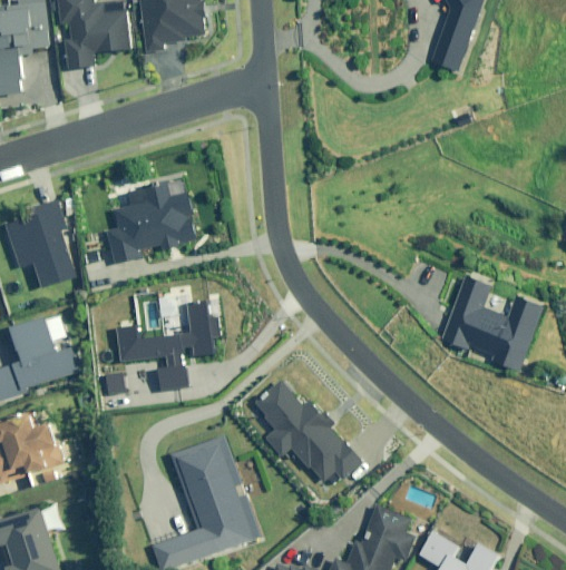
[(57,0),(60,28),(69,27),(70,39),(61,39),(66,71),(95,68),(94,53),(130,49),(126,9),(103,11),(101,1),(96,1),(95,0),(57,0)]
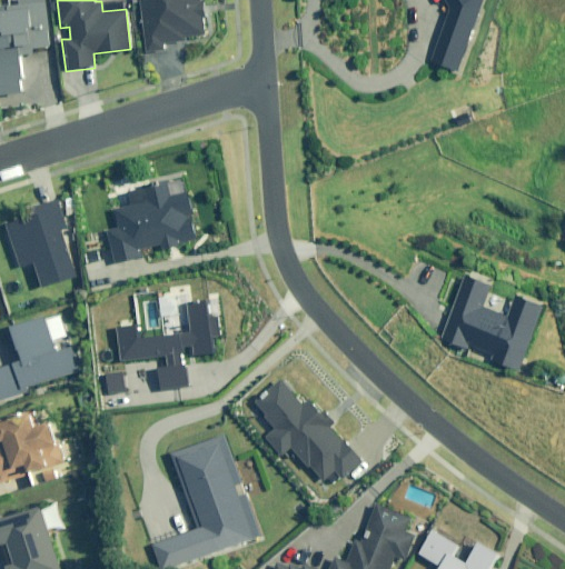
[(202,0),(137,0),(145,53),(166,50),(165,45),(184,42),(184,38),(206,36),(204,18),(206,17),(202,0)]
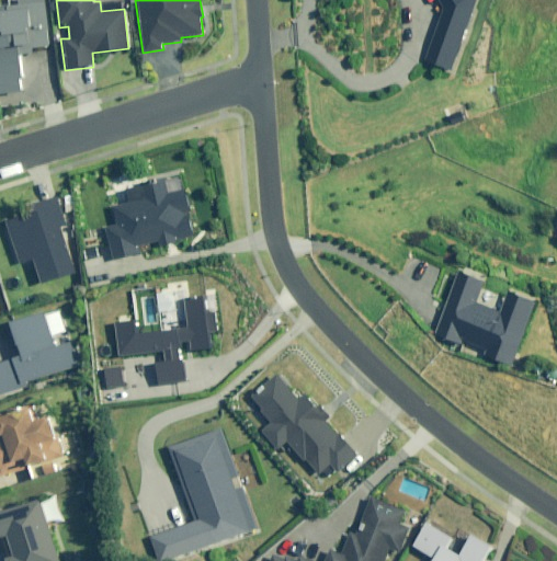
[(422,59),(452,69),(476,0),(435,0),(441,7),(422,59)]
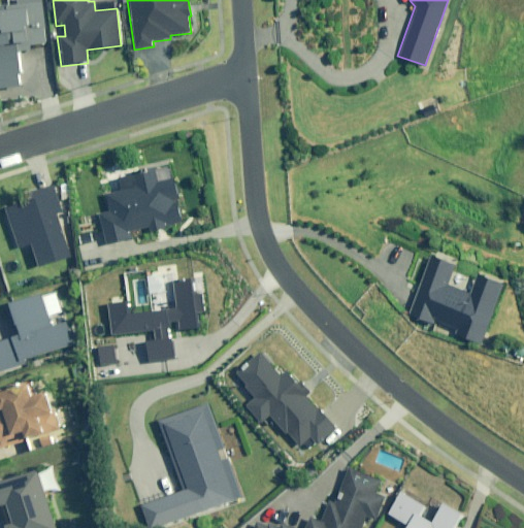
[(0,88),(21,86),(18,53),(32,51),(31,44),(44,43),(40,3),(0,7),(0,88)]
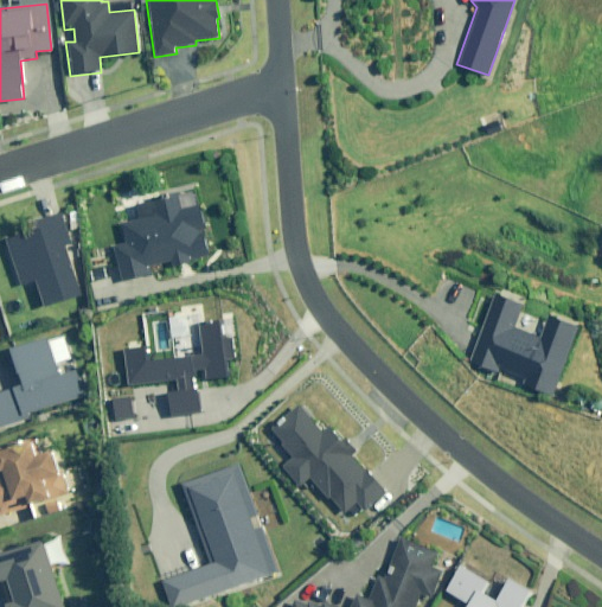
[(192,180),(187,164),(171,168),(174,185),(192,180)]
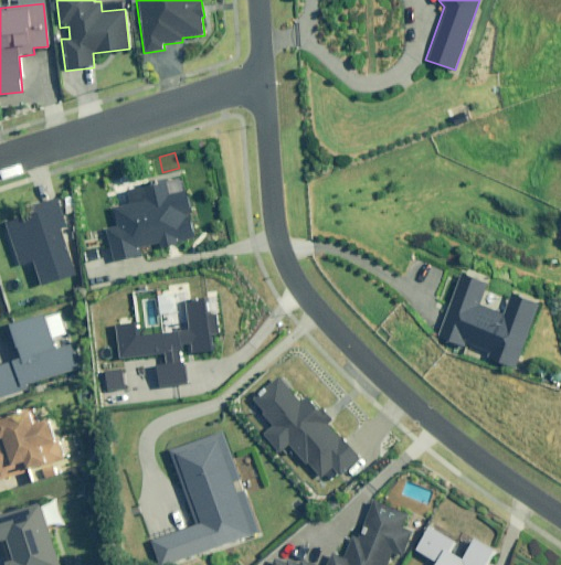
[(189,212),(192,212),(188,192),(169,195),(165,180),(146,184),(149,200),(146,200),(116,208),(114,209),(117,225),(105,228),(112,262),(140,255),(139,247),(160,243),(161,249),(178,245),(177,242),(194,237),(189,212)]
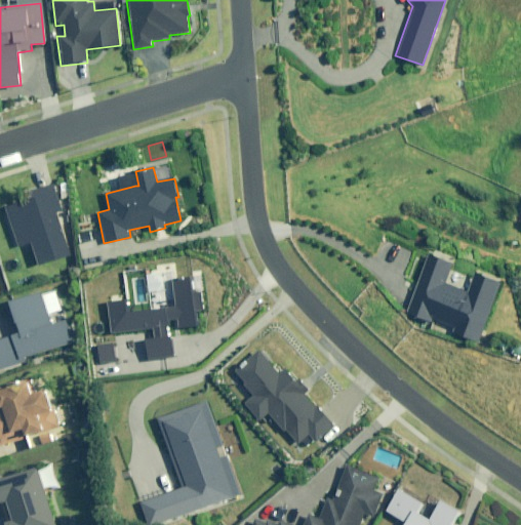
[(59,208),(53,186),(30,193),(32,200),(4,207),(15,247),(30,243),(37,266),(69,255),(64,236),(62,229),(55,209),(59,208)]
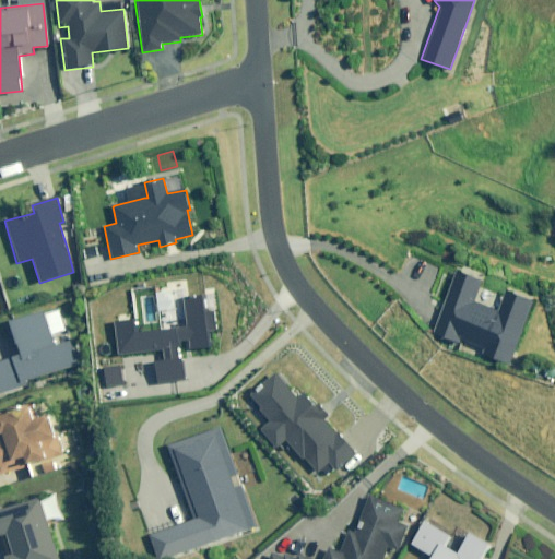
[(483,348),(481,355),(505,365),(532,301),(507,290),(498,311),(473,301),(482,282),(457,271),(429,332),(451,342),(455,343),(457,337),(483,348)]
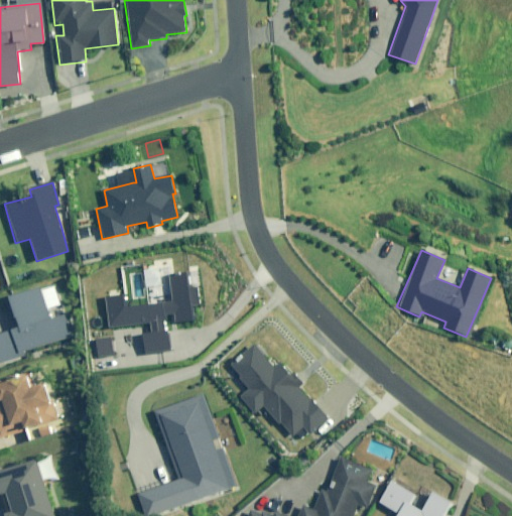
[(0,363),(15,358),(25,355),(25,352),(79,334),(72,312),(49,319),(38,287),(9,297),(19,328),(0,334),(0,363)]
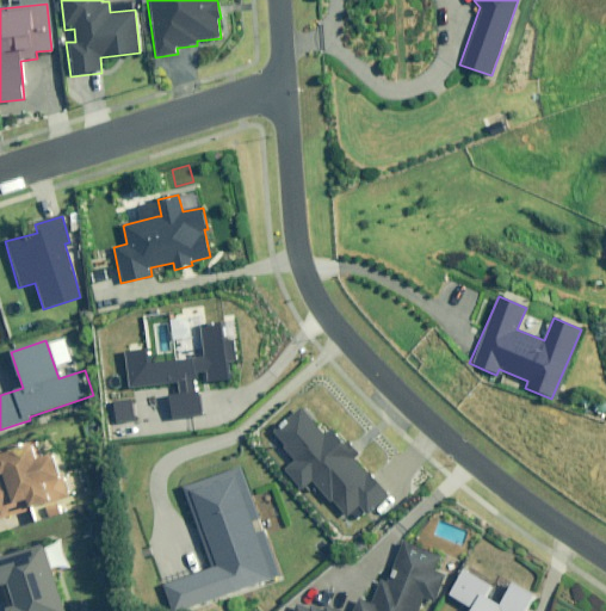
[(303,492),(309,485),(329,505),(331,503),(346,518),(357,507),(365,516),(388,492),(369,473),(365,476),(351,462),(358,455),(334,431),(329,437),(301,407),(274,433),(284,443),(280,448),(292,460),(282,470),(303,492)]
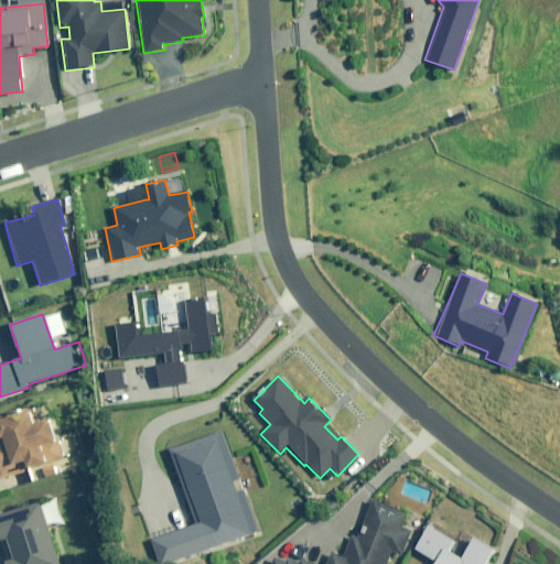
[(57,473),(53,462),(62,458),(50,419),(35,423),(31,409),(0,419),(0,472),(28,463),(30,468),(41,465),(44,476),(57,473)]
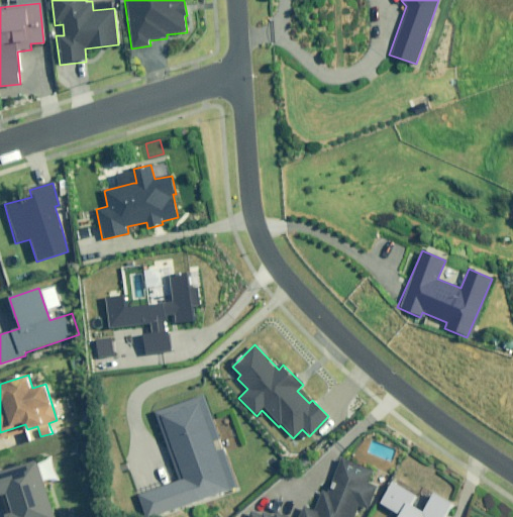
[(151,516),(236,488),(203,395),(155,412),(179,481),(139,495),(146,516),(151,516)]
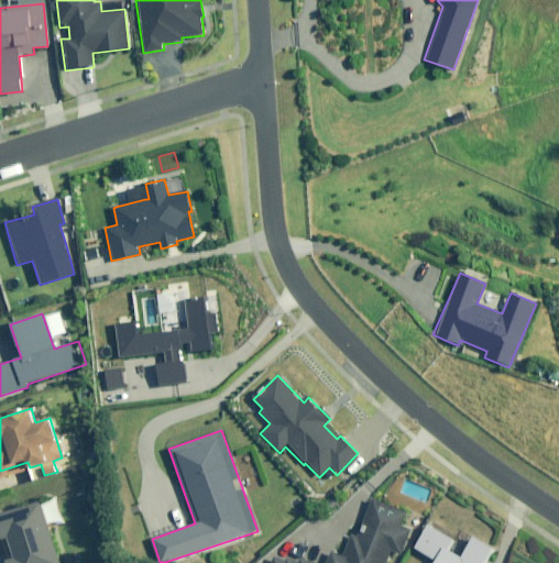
[(407,512),(372,498),(358,534),(352,532),(341,558),(329,553),(325,562),(313,562),(300,558),(297,562),(294,562),(274,554),(270,562),(381,562),(386,549),(401,554),(410,530),(402,526),(407,512)]
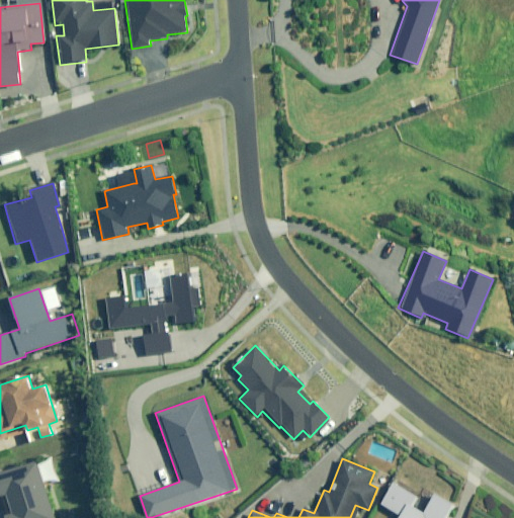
[(55,517),(36,461),(0,473),(0,498),(7,496),(13,513),(5,515),(6,517),(55,517)]
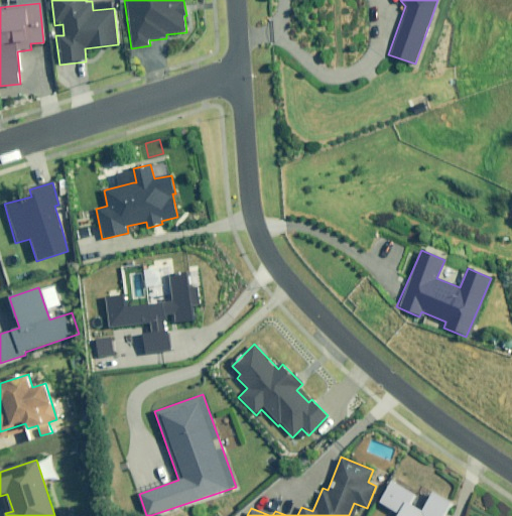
[(444,515),(452,503),(419,486),(415,493),(390,479),(377,502),(397,513),(396,515),(444,515)]
